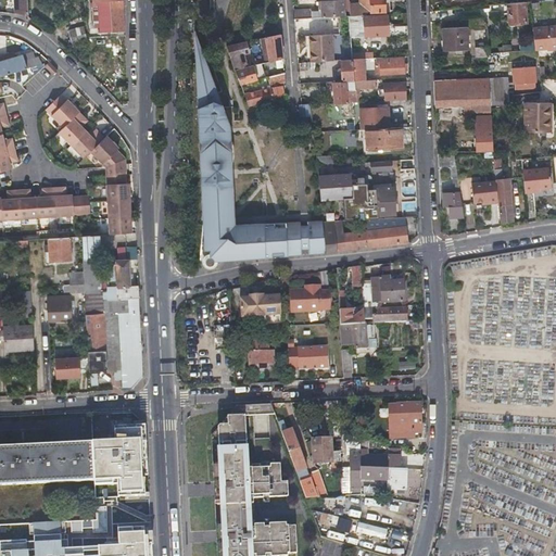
[(14,0),(16,12),(27,14),(26,0),(14,0)]
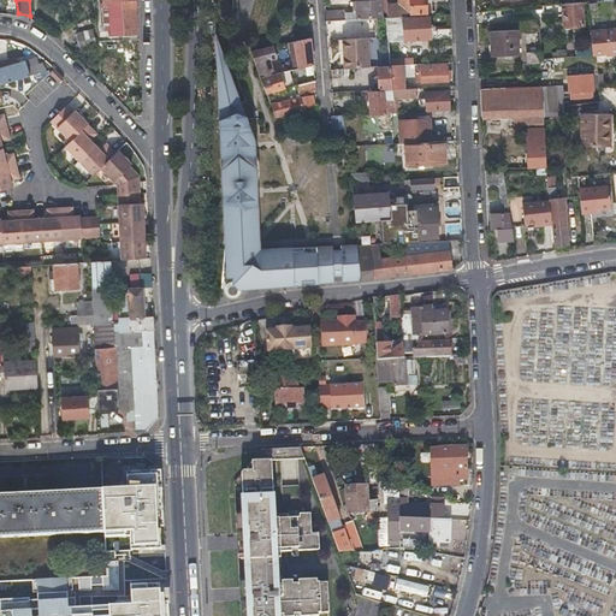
[(111,31),(124,31),(123,0),(132,0),(107,0),(107,1),(108,1),(111,31)]
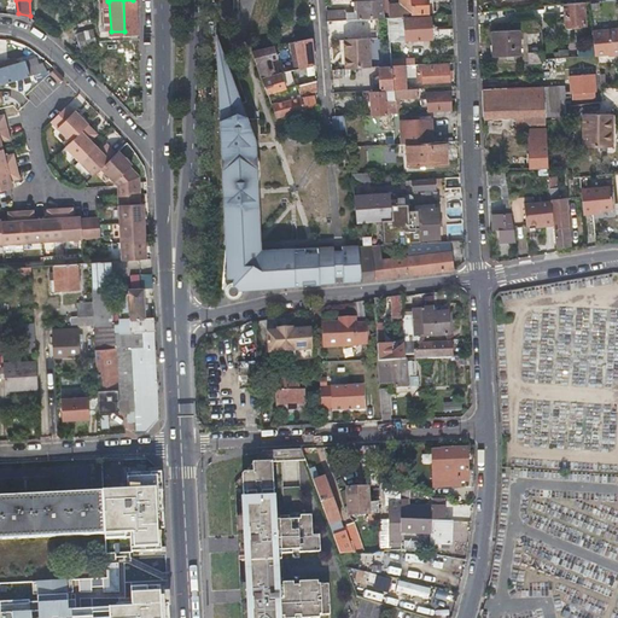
[(124,31),(139,30),(136,0),(133,0),(123,0),(124,31)]
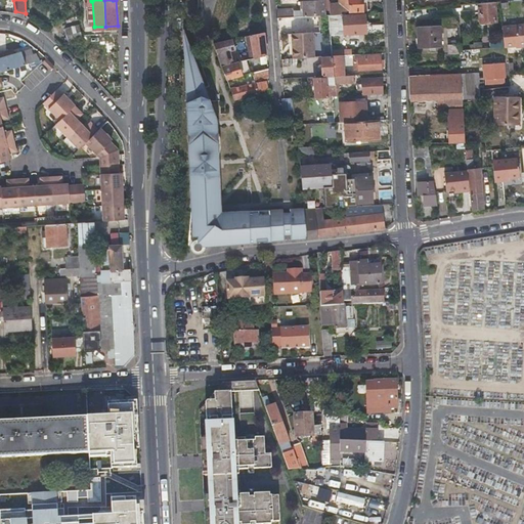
[(321,15),(321,7),(320,0),(313,0),(302,1),(303,16),(321,15)]
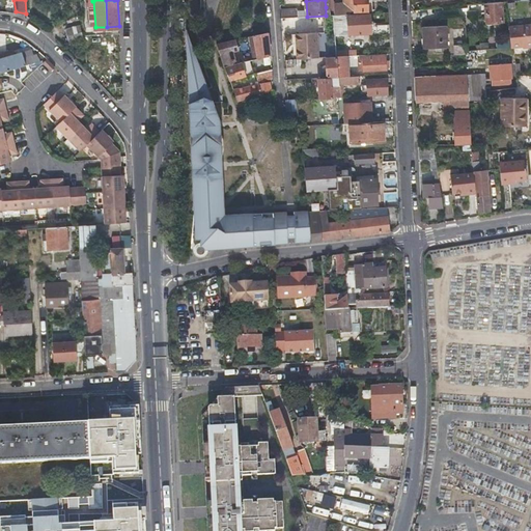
[(334,2),(335,15),(355,14),(355,11),(370,9),(369,0),(342,0),(342,2),(334,2)]
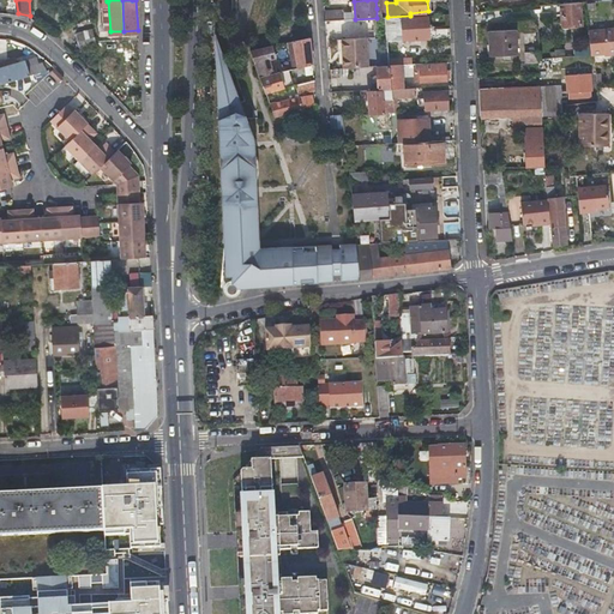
[(560,4),(561,14),(563,26),(582,24),(579,1),(560,4)]
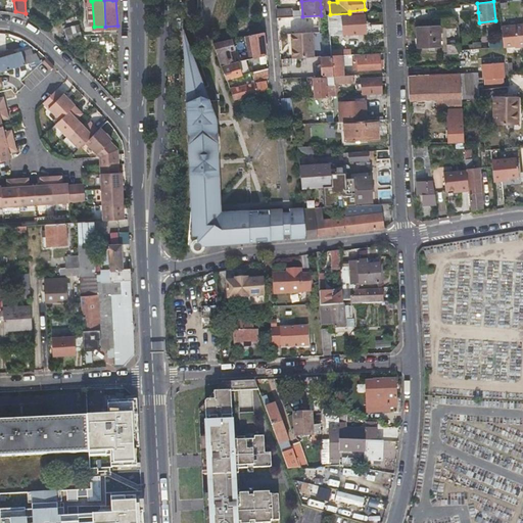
[(276,18),(290,17),(291,17),(291,9),(275,10),(276,18)]
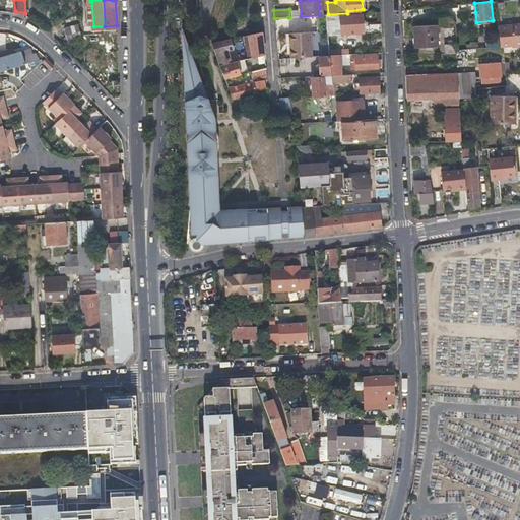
[(380,21),(371,22),(362,23),(362,11),(347,13),(328,14),(329,34),(341,34),(362,31),(381,30),(380,21)]
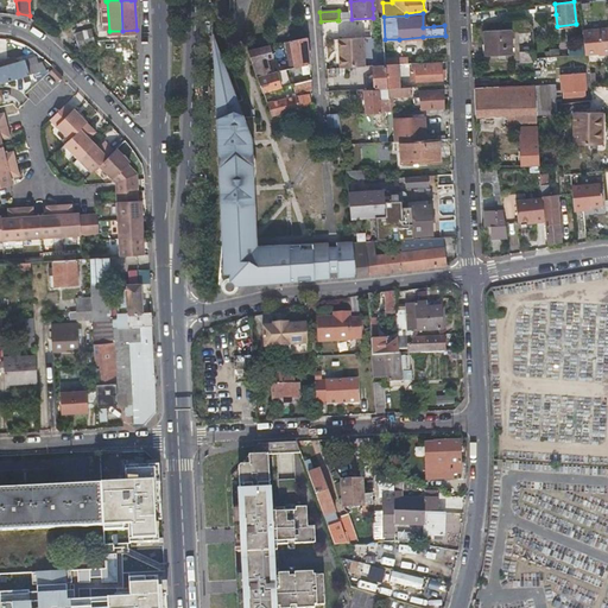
[(607,27),(607,26),(582,30),(584,54),(607,51),(607,27)]
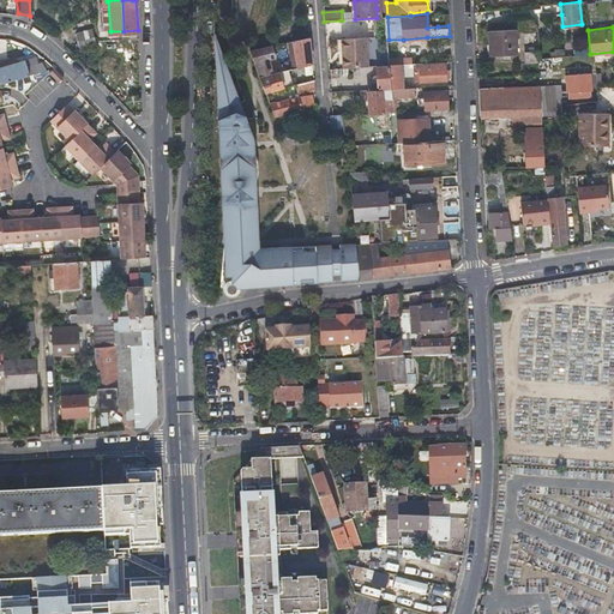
[(76,32),(79,48),(97,44),(92,29),(76,32)]
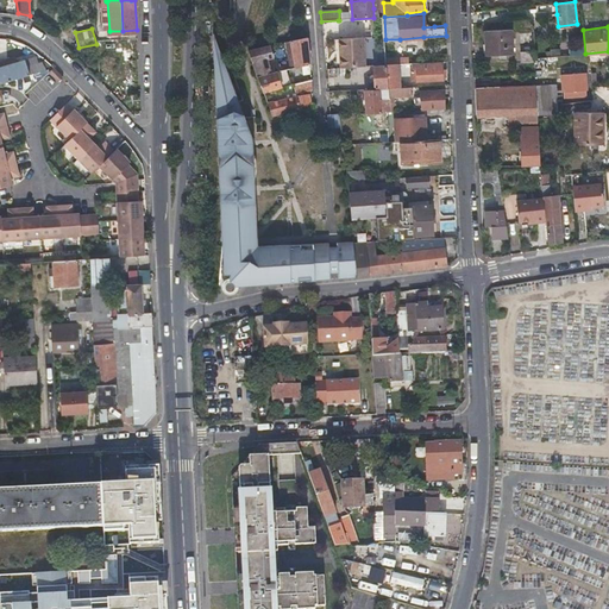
[(487,56),(500,56),(512,56),(510,30),(485,31),(487,56)]
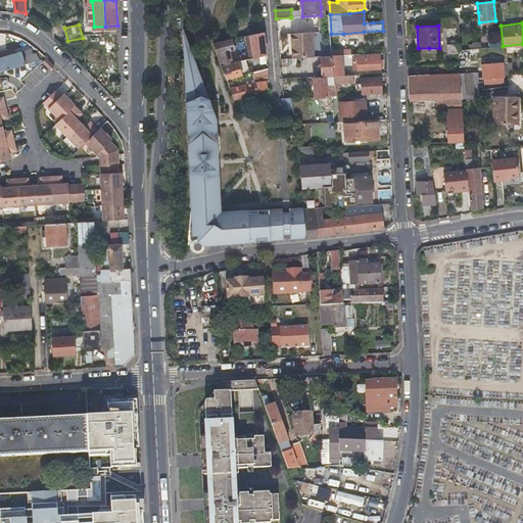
[(290,34),(291,58),(312,57),(310,32),(290,34)]
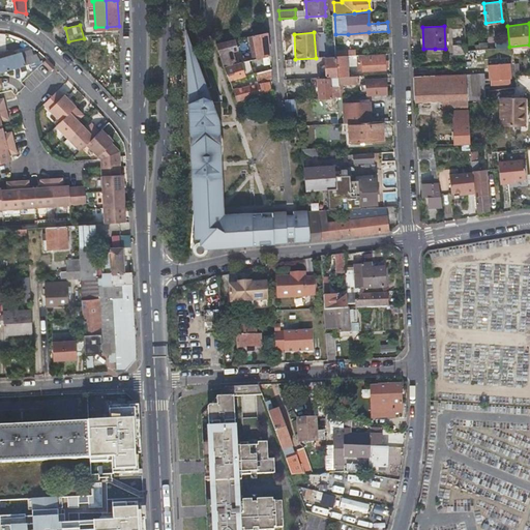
[(370,48),(369,32),(348,34),(349,49),(370,48)]
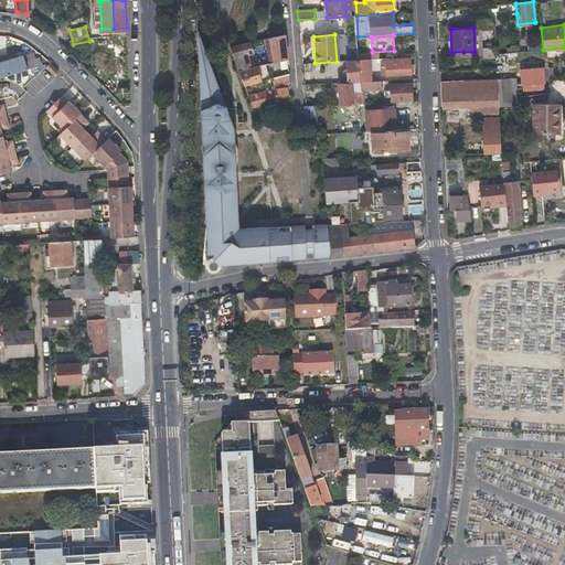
[(269,38),(275,63),(287,61),(284,35),(269,38)]
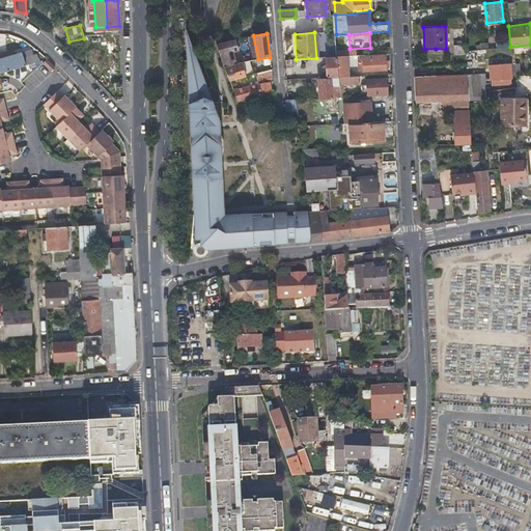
[(176,35),(179,71),(190,65),(176,35)]
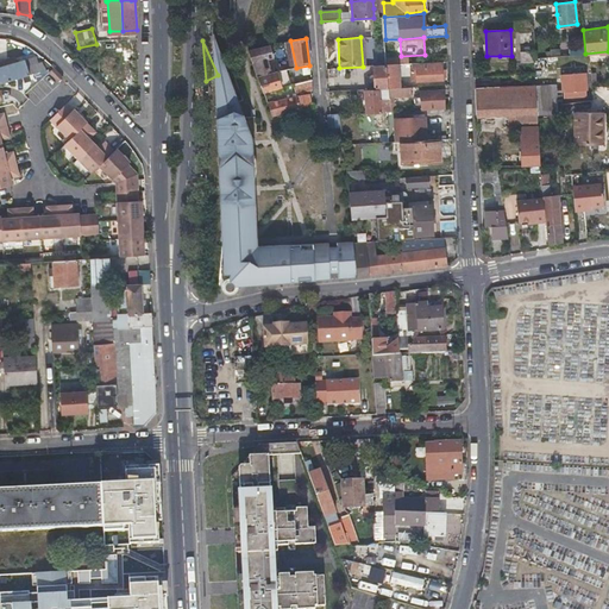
[(257,76),(268,74),(262,57),(271,55),(269,45),(248,50),(257,76)]
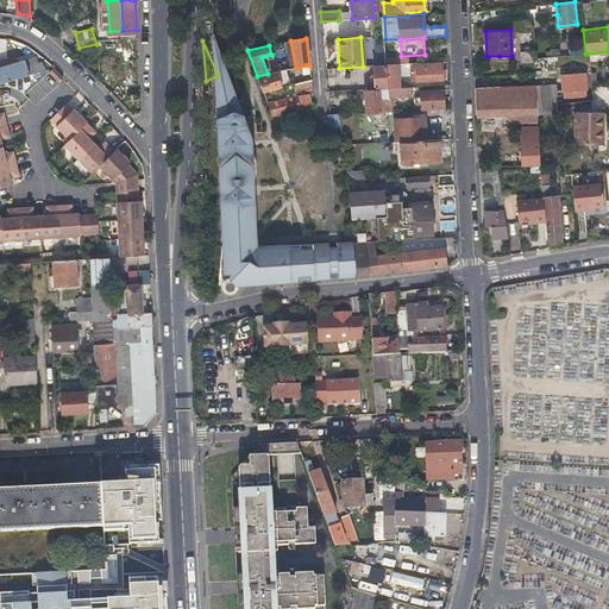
[(521,51),(521,63),(533,63),(533,51),(521,51)]
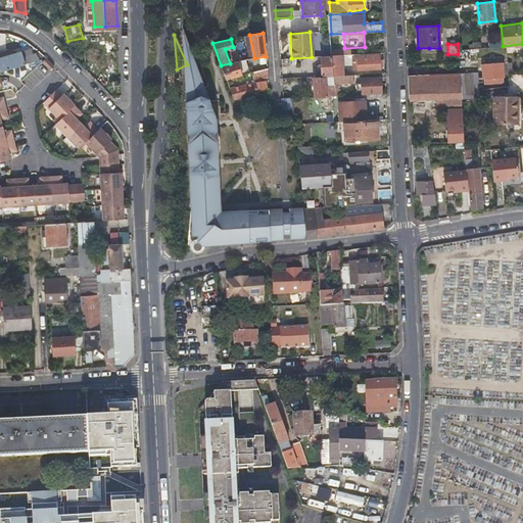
[(352,65),(352,66),(352,67),(380,65),(381,65),(382,64),(381,58),(380,58),(379,51),(351,53),(352,59),(348,60),(349,65),(352,65)]
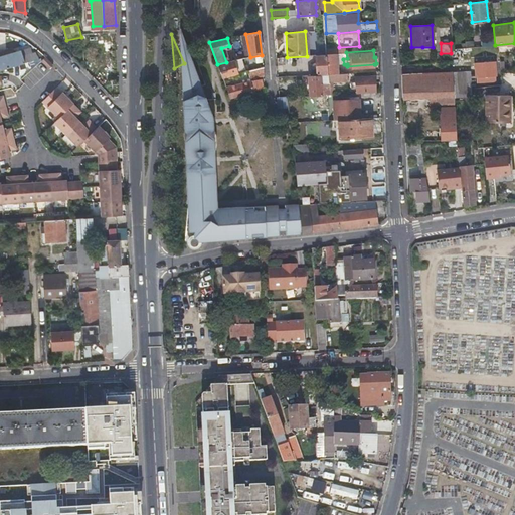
[(0,71),(36,60),(32,54),(27,51),(22,52),(21,51),(0,57),(0,71)]
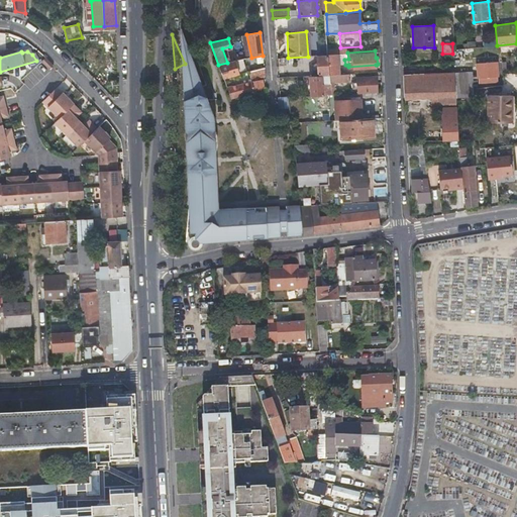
[(329,75),(338,74),(338,68),(335,68),(334,54),(328,55),(329,74),(329,75)]
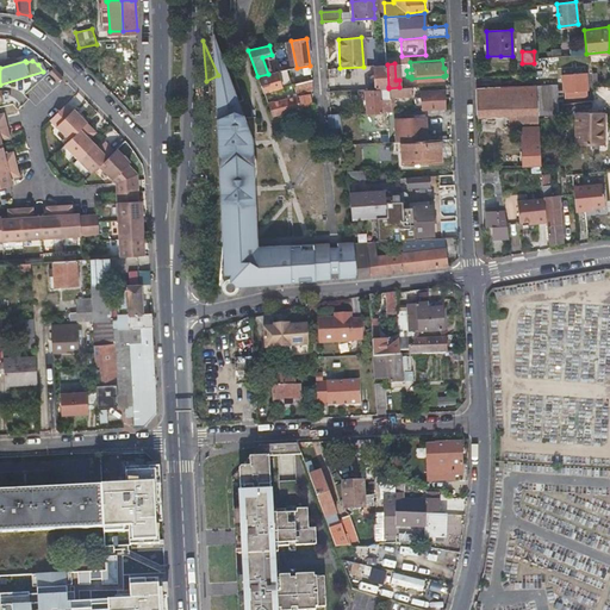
[(388,87),(387,64),(386,64),(373,66),(374,88),(388,87)]
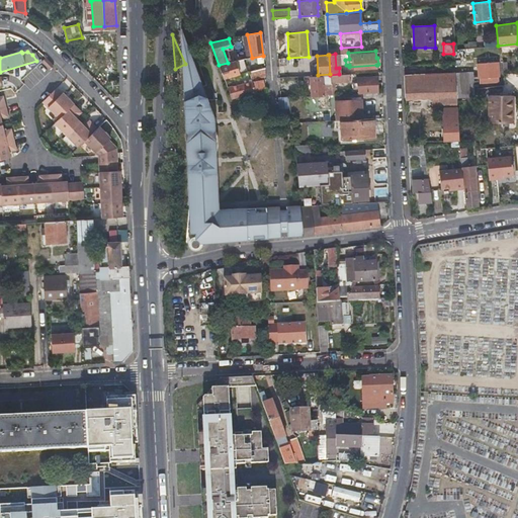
[(263,56),(252,58),(246,59),(247,66),(264,62),(263,56)]
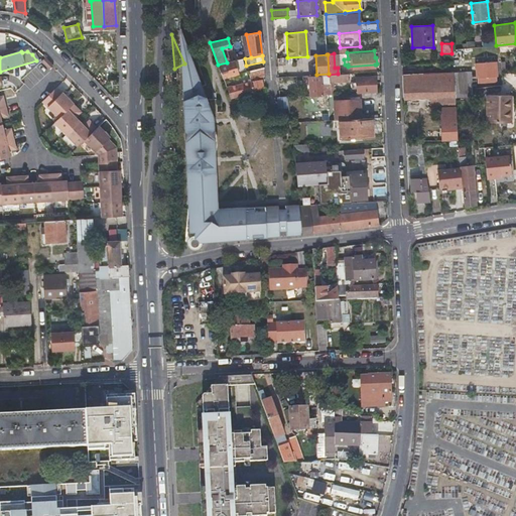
[(234,60),(227,62),(218,65),(223,79),(238,75),(234,60)]
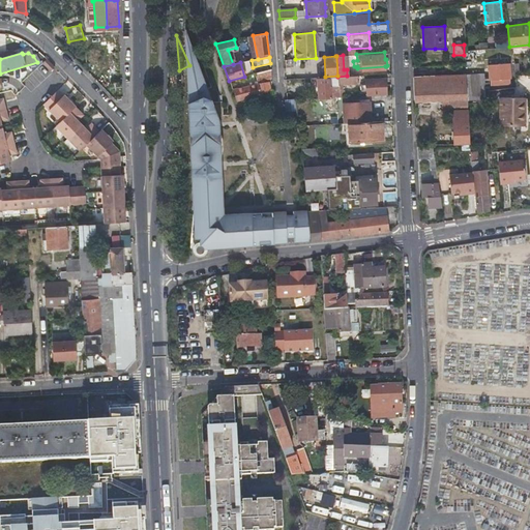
[(491,85),(500,84),(510,83),(508,63),(489,64),(491,85)]
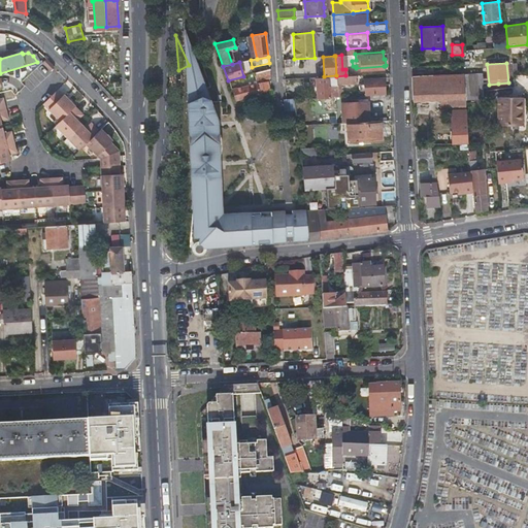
[(189,65),(178,70),(192,212),(218,210),(218,207),(220,205),(218,172),(213,169),(212,164),(217,164),(213,130),(209,130),(209,125),(213,125),(212,123),(189,65)]
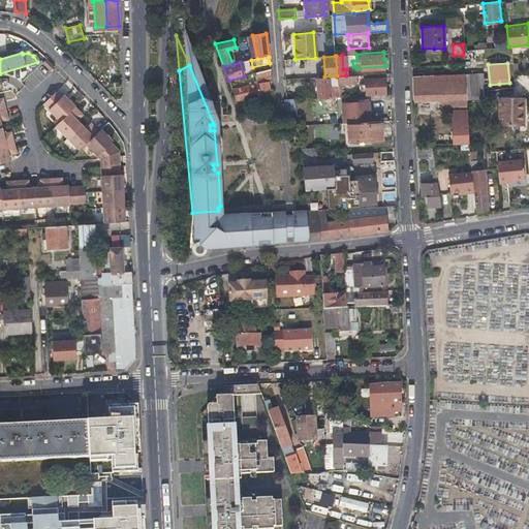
[(465,74),(467,99),(486,98),(484,73),(465,74)]
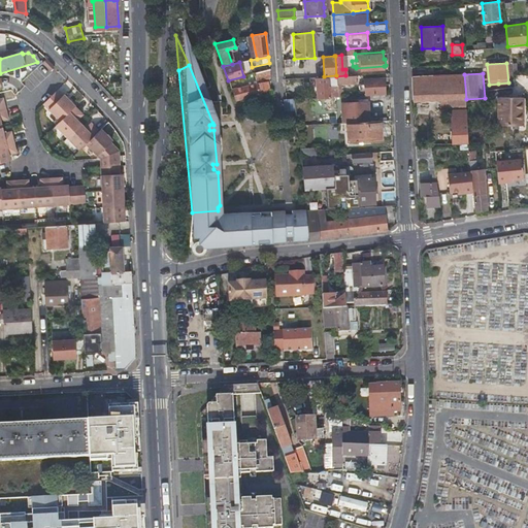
[(411,76),(413,89),(413,102),(466,99),(464,74),(411,76)]
